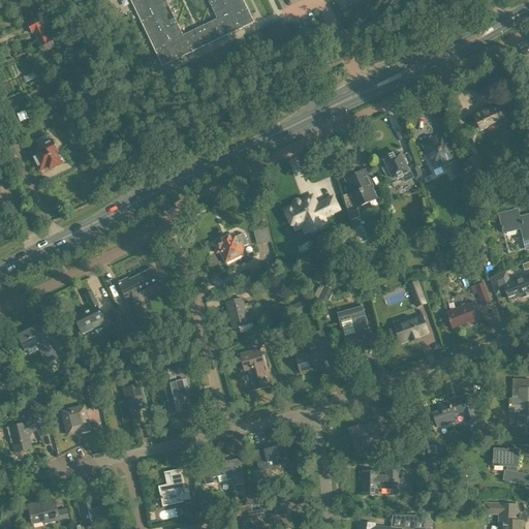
[(130,0),(162,66),(254,23),(243,0),(130,0)]
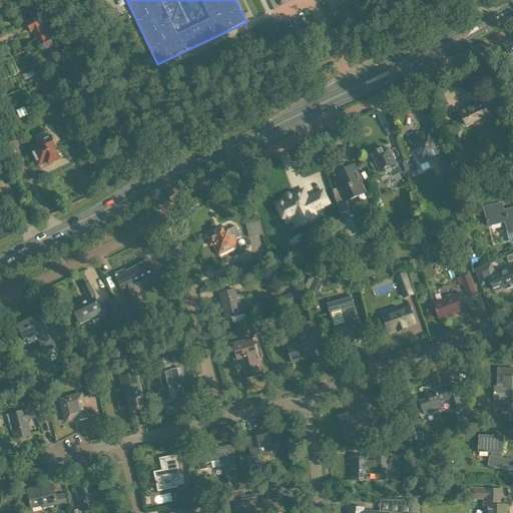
[(36,40),(42,52),(53,46),(47,35),(46,37),(41,27),(43,26),(38,16),(27,22),(32,32),(33,31),(38,41),(36,40)]
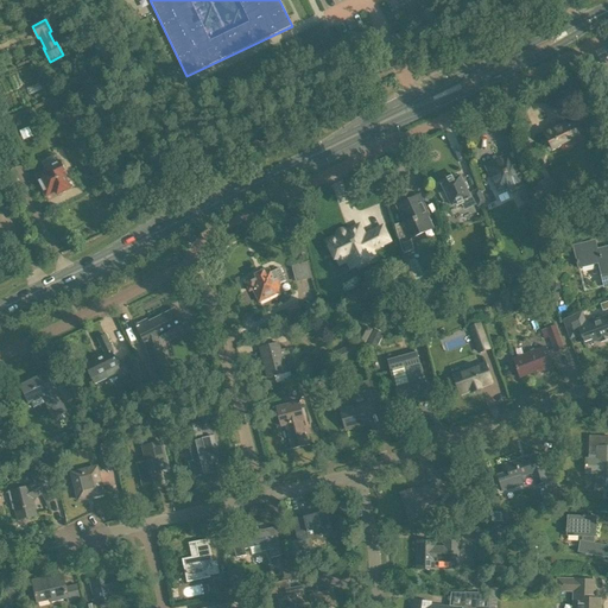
[(322,45),(312,27),(304,31),(314,50),(322,45)]
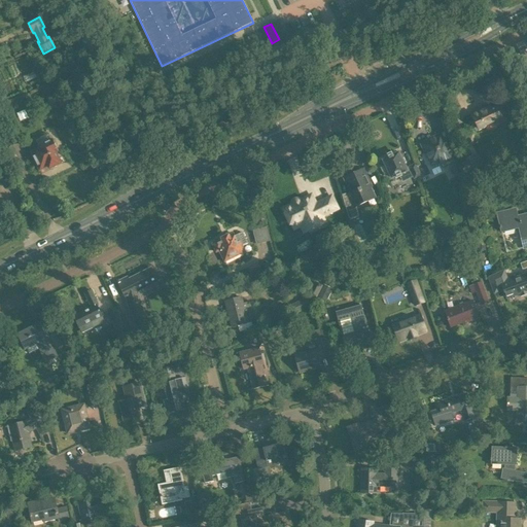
[(66,104),(62,96),(56,98),(59,107),(66,104)]
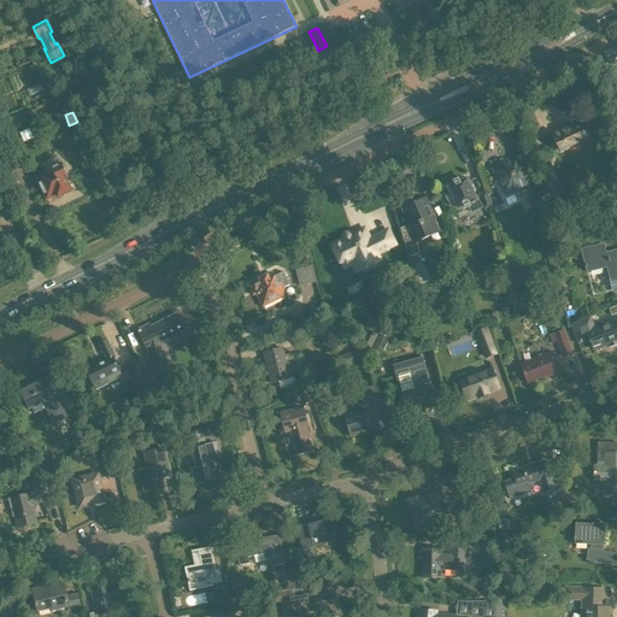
[(552,136),(556,142),(552,145),(554,151),(558,148),(559,152),(560,152),(560,154),(569,150),(568,148),(588,137),(582,127),(579,129),(579,128),(576,129),(575,125),(552,136)]
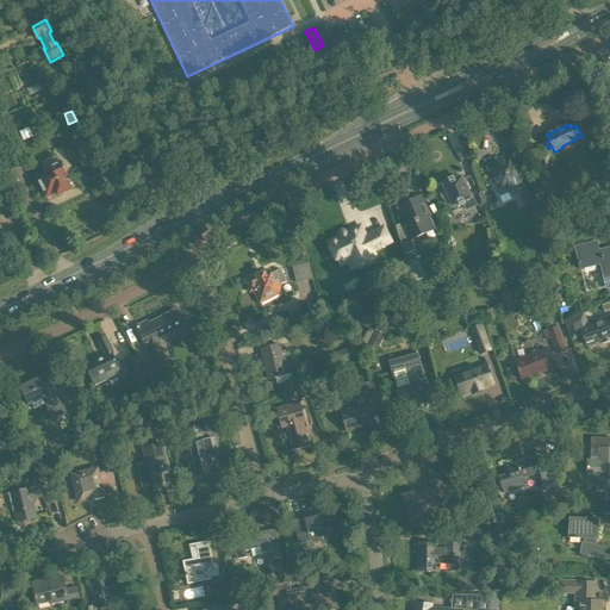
[(44,170),(45,173),(36,178),(45,198),(56,193),(57,195),(70,190),(64,178),(67,175),(60,163),(56,156),(43,162),(47,169),(44,170)]
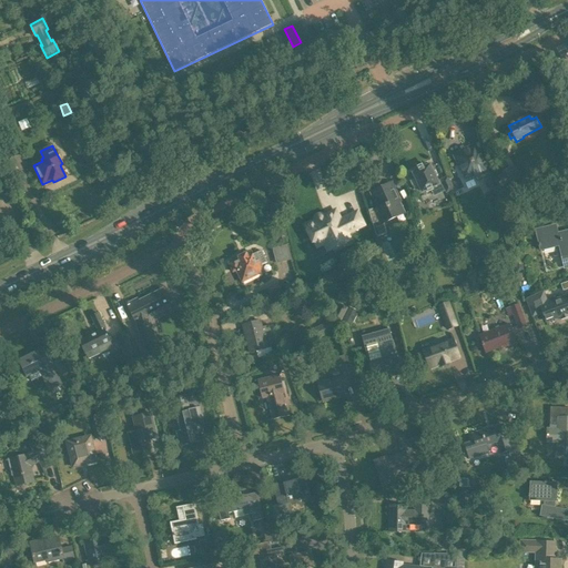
[(455,156),(465,175),(470,172),(473,176),(486,173),(482,150),(472,152),(469,149),(455,156)]
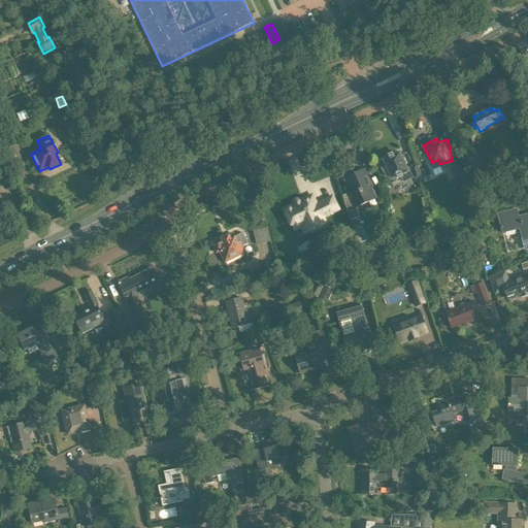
[(385,176),(391,174),(393,178),(400,175),(404,182),(415,176),(416,179),(422,176),(416,165),(410,168),(410,169),(407,171),(399,155),(392,158),(390,157),(386,159),(386,161),(385,162),(387,167),(382,169),(385,176)]
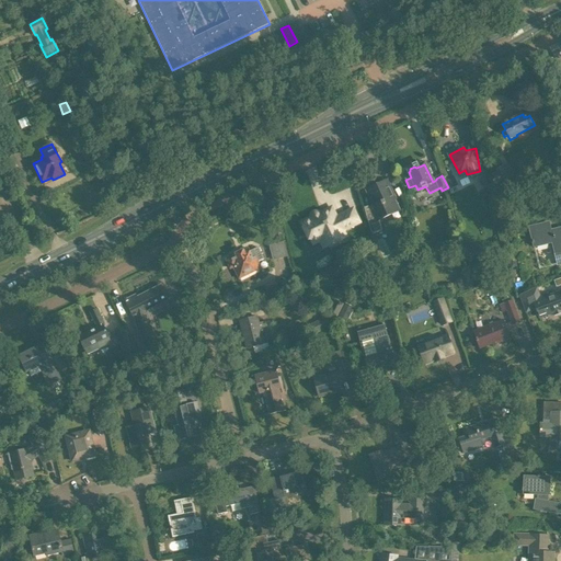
[(491,174),(495,182),(500,180),(501,182),(514,175),(510,165),(503,169),(502,167),(494,170),(495,172),(491,174)]
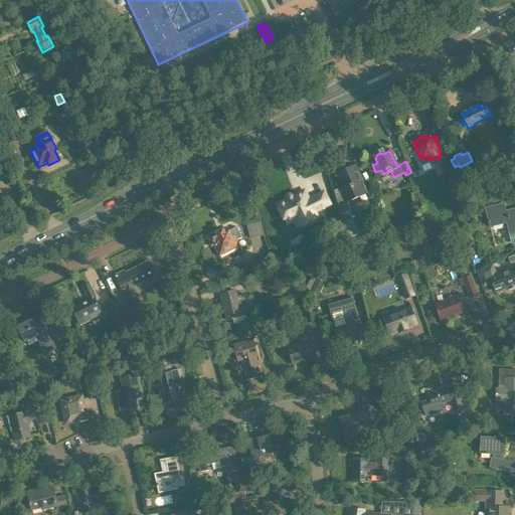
[(342,183),(341,184),(342,189),(334,191),(340,214),(350,212),(347,200),(363,193),(364,195),(365,194),(360,184),(362,184),(354,168),(338,175),(342,183)]
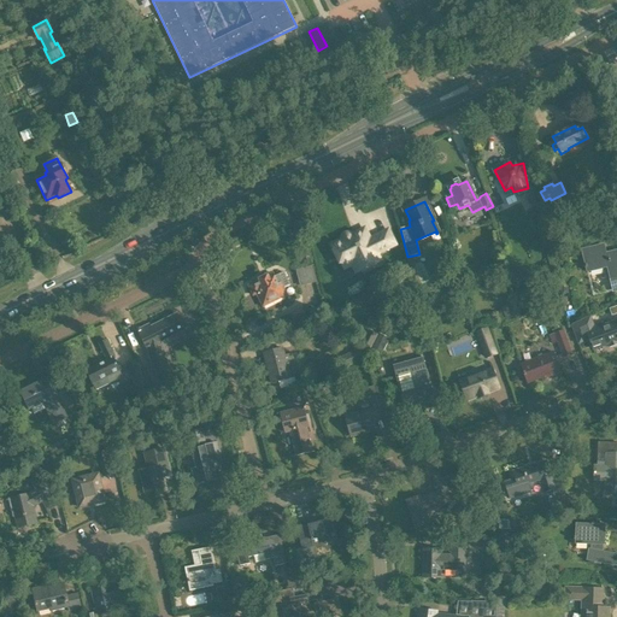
[(369,240),(364,230),(351,236),(351,235),(350,235),(348,235),(347,234),(346,235),(345,235),(344,235),(344,236),(342,238),(342,239),(342,240),(342,241),(331,246),(344,269),(357,263),(362,271),(380,263),(376,254),(395,245),(388,230),(369,240)]
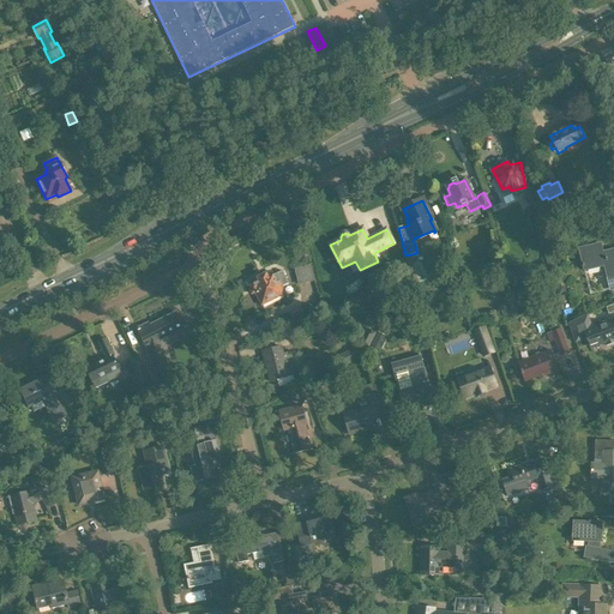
[(605,265),(611,289),(613,288),(613,250),(602,253),(600,245),(579,250),(584,271),(585,271),(585,270),(605,265)]
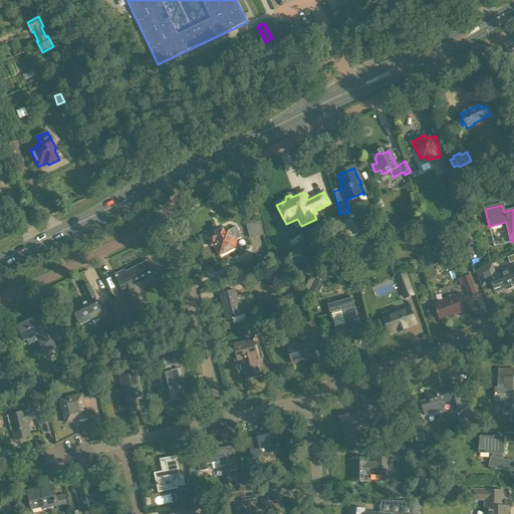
[(246,225),(250,239),(264,235),(260,222),(246,225)]
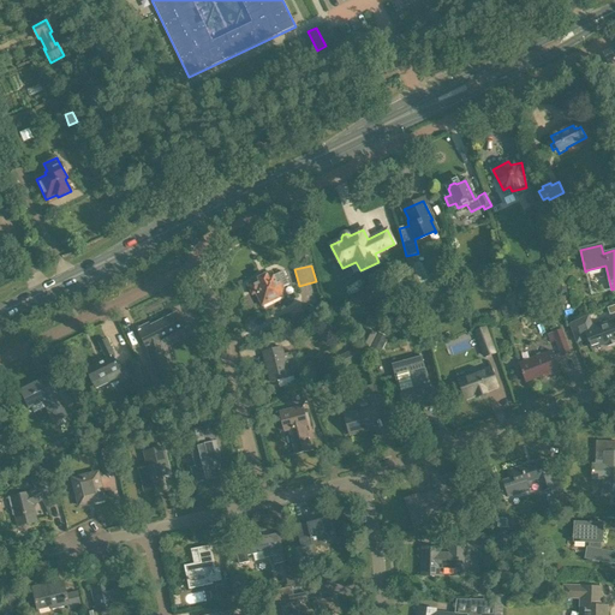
[(249,286),(252,294),(256,293),(262,305),(285,294),(282,288),(288,285),(282,272),(274,276),(273,274),(267,276),(267,275),(258,279),(258,280),(249,286)]
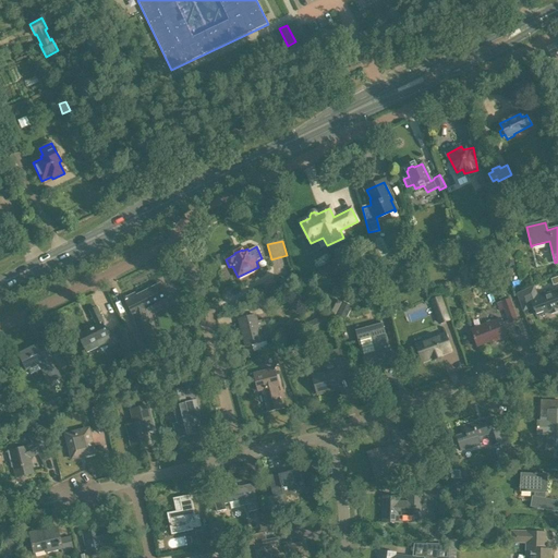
[(458,288),(465,286),(461,276),(453,279),(458,288)]
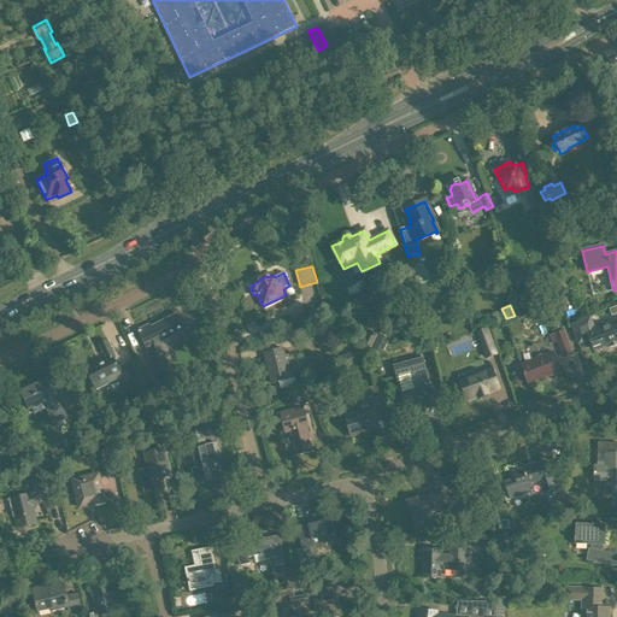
[(291,315),(293,322),(306,316),(303,309),(291,315)]
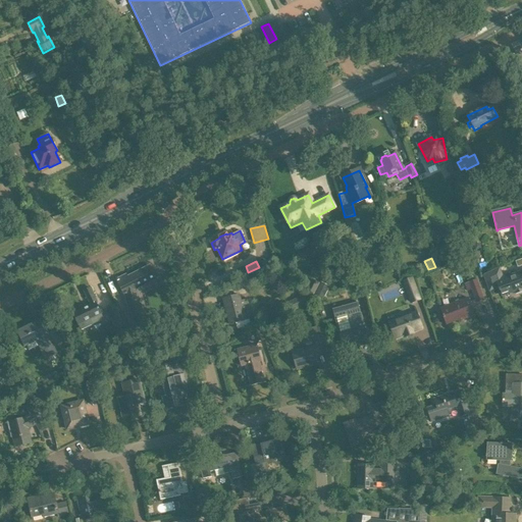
[(155,278),(156,277),(150,267),(127,278),(126,275),(118,279),(118,278),(116,279),(123,294),(125,294),(131,313),(133,313),(134,318),(143,315),(136,289),(148,281),(151,286),(157,283),(155,278)]
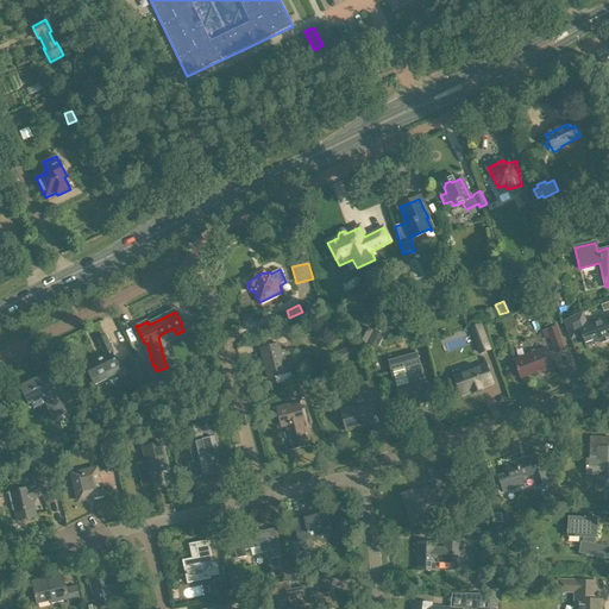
[(608,337),(608,336),(608,316),(591,324),(591,321),(584,324),(581,314),(564,321),(566,328),(572,326),(576,338),(582,336),(585,345),(601,340),(602,344),(608,340),(608,337)]
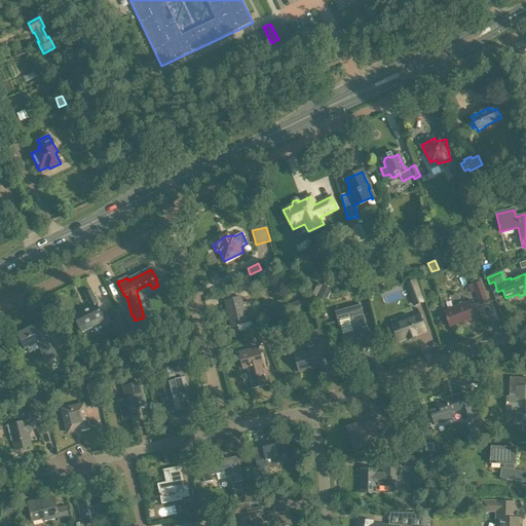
[(415,305),(426,301),(418,277),(407,282),(415,305)]
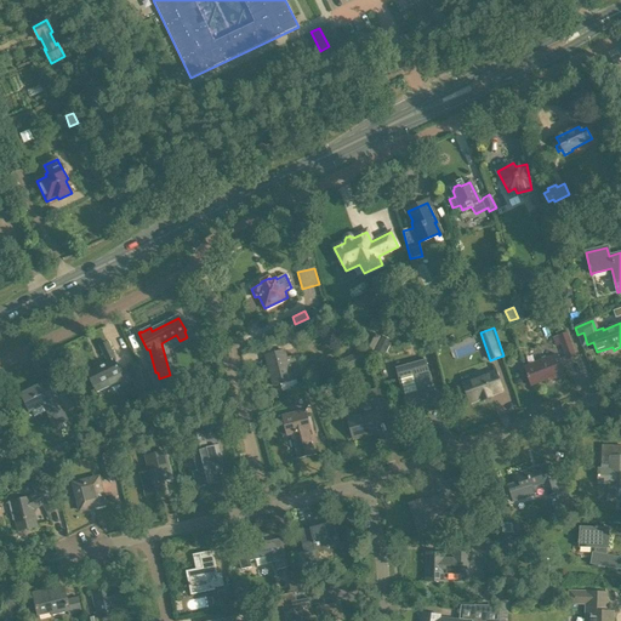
[(288,337),(291,343),(307,336),(303,329),(288,337)]
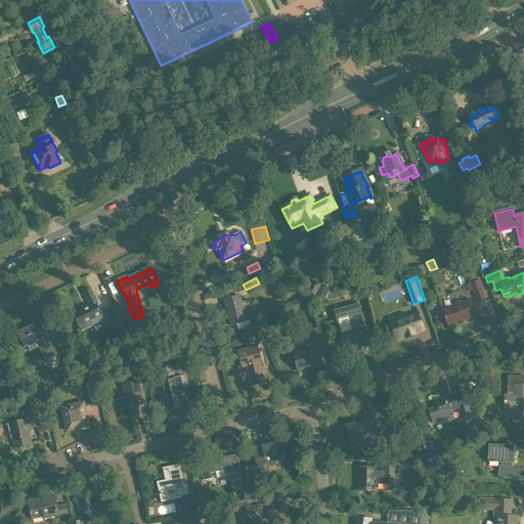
[(320,286),(313,282),(308,293),(309,293),(307,297),(288,306),(292,314),(311,305),(320,286)]
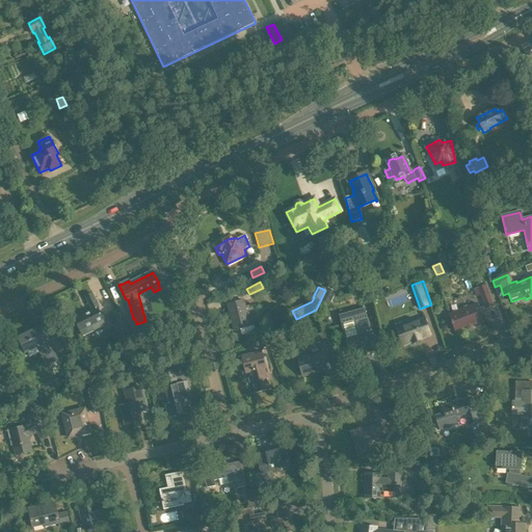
[(330,303),(334,296),(333,295),(335,291),(327,288),(325,290),(320,301),(328,306),(329,302),(330,303)]
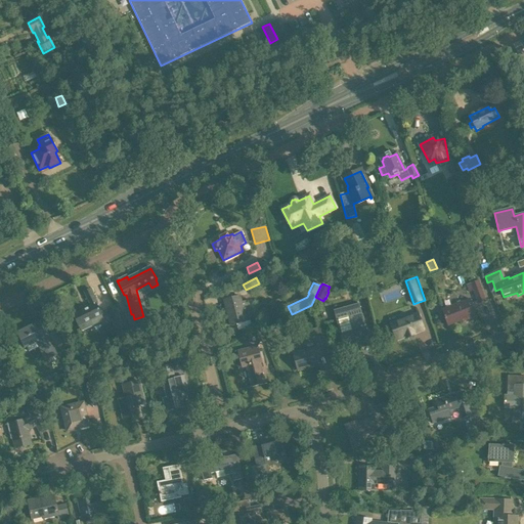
[(474,291),(479,304),(486,301),(481,288),(474,291)]
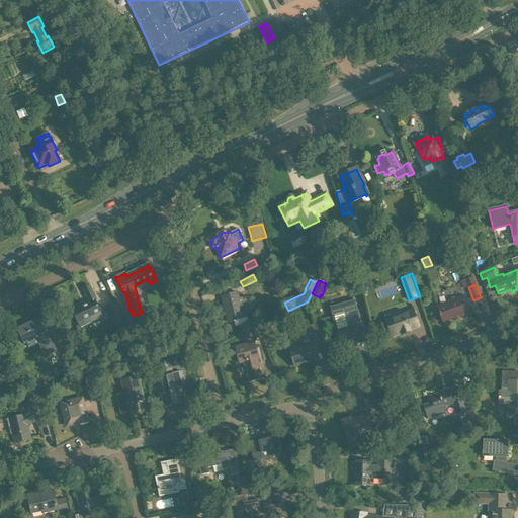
[(90,303),(73,312),(81,328),(92,323),(89,317),(100,312),(95,300),(96,300),(89,286),(83,289),(90,303)]
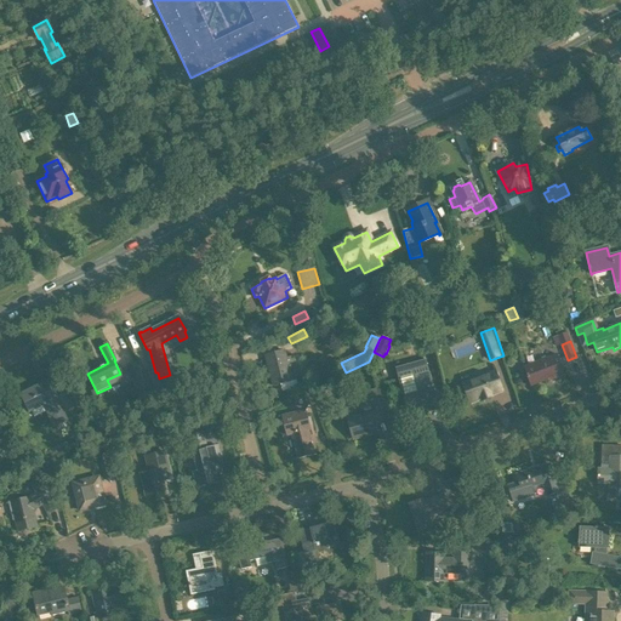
[(274,386),(280,385),(281,392),(295,388),(296,387),(297,385),(296,380),(291,381),(289,370),(297,368),(294,355),(285,358),(284,351),(266,355),(274,386)]
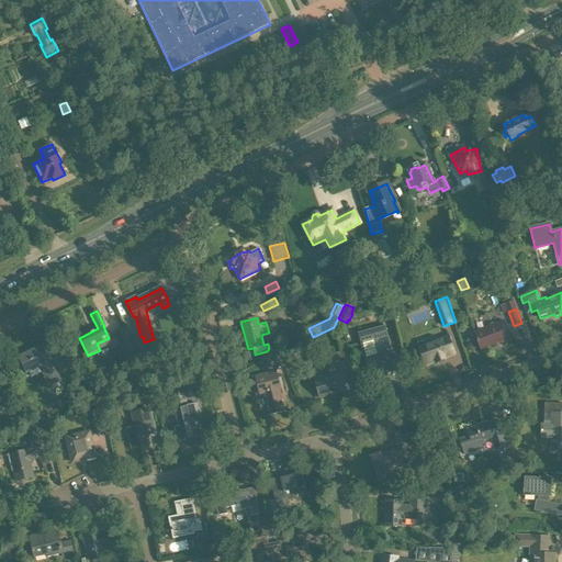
[(474,333),(481,350),(496,344),(497,345),(512,339),(504,321),(474,333)]
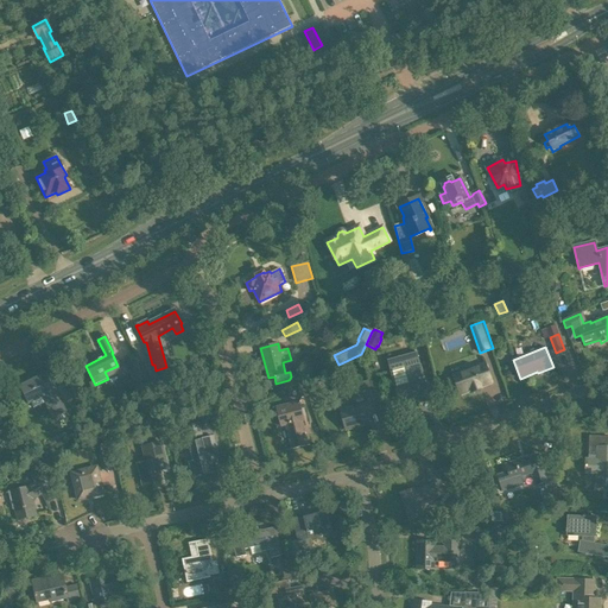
[(387,360),(400,406),(418,400),(417,397),(429,393),(425,380),(424,380),(423,379),(424,378),(417,353),(387,360)]
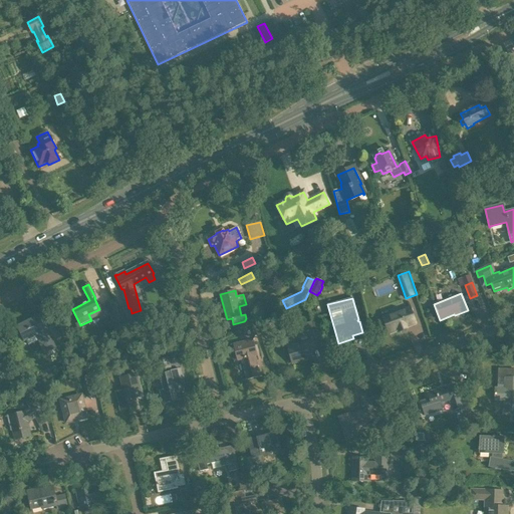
[(104,304),(114,323),(121,319),(112,300),(104,304)]
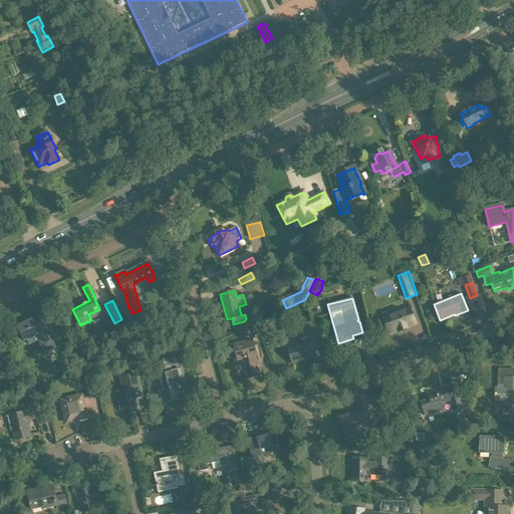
[(423,317),(418,301),(410,304),(415,319),(423,317)]
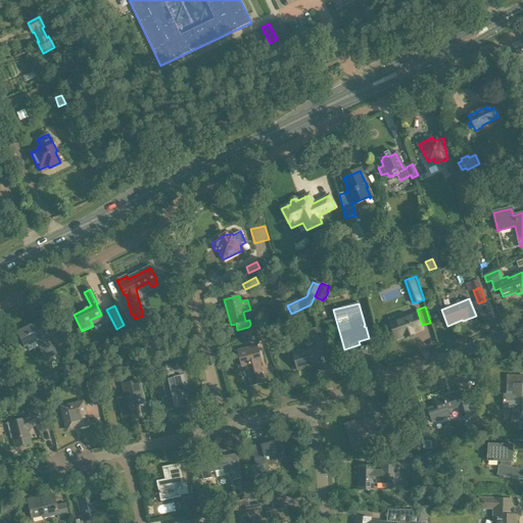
[(390,324),(395,339),(406,336),(407,337),(414,335),(414,333),(423,329),(417,313),(390,324)]
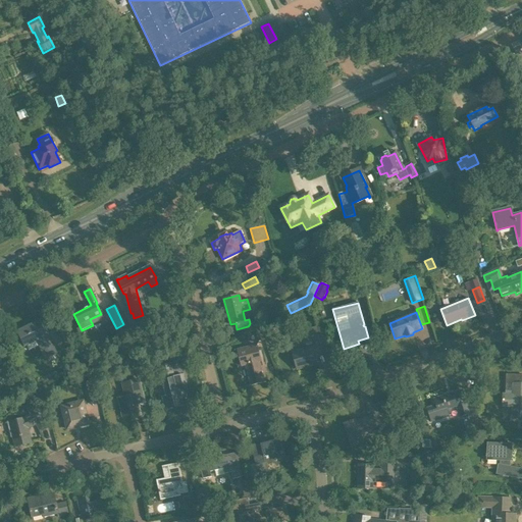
[(120,317),(128,333),(136,329),(127,313),(120,317)]
